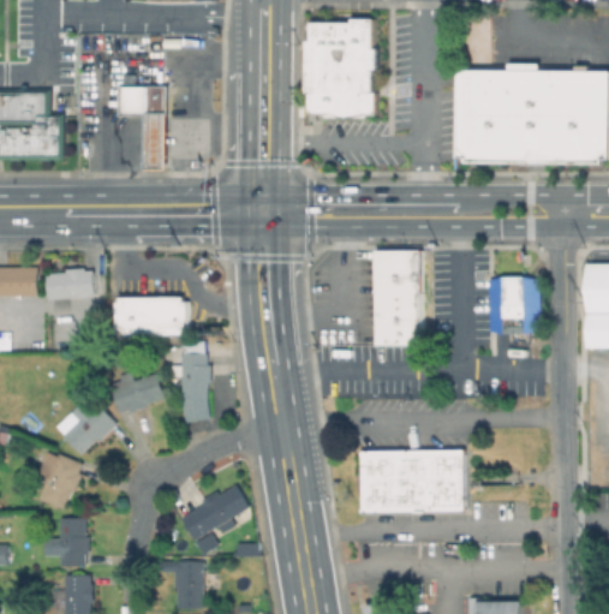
[(371,18),(370,48),(375,48),(375,69),(371,69),(370,93),(374,93),(374,114),(366,114),(366,118),(323,118),(323,113),(308,113),(308,91),(304,91),(304,40),(308,40),(308,30),(304,30),(304,22),(350,23),(348,18),(371,18)]
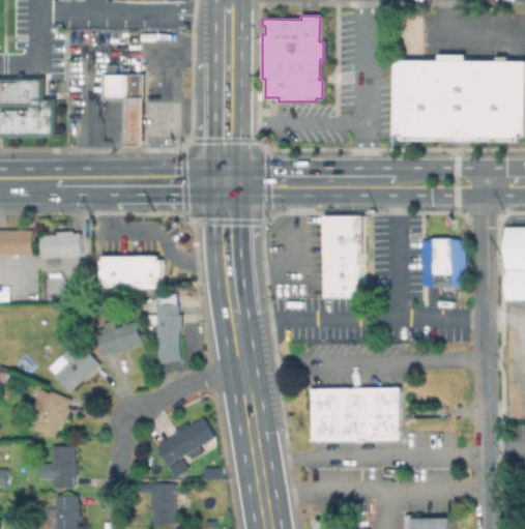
[(489,59),(489,61),(524,62),(524,141),(392,141),(394,61),(442,61),(442,59),(489,59)]
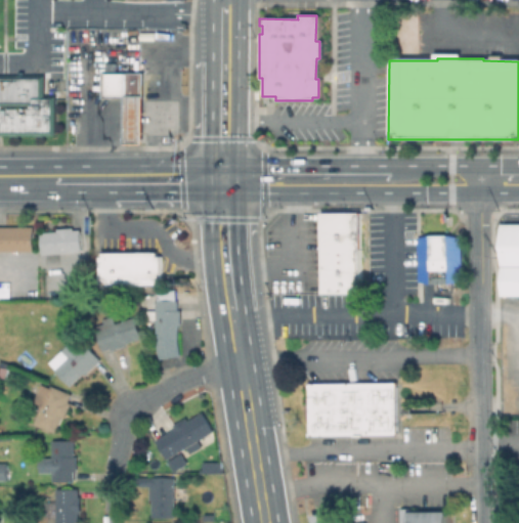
[(118,97),(95,97),(95,73),(136,73),(136,97),(118,97)]
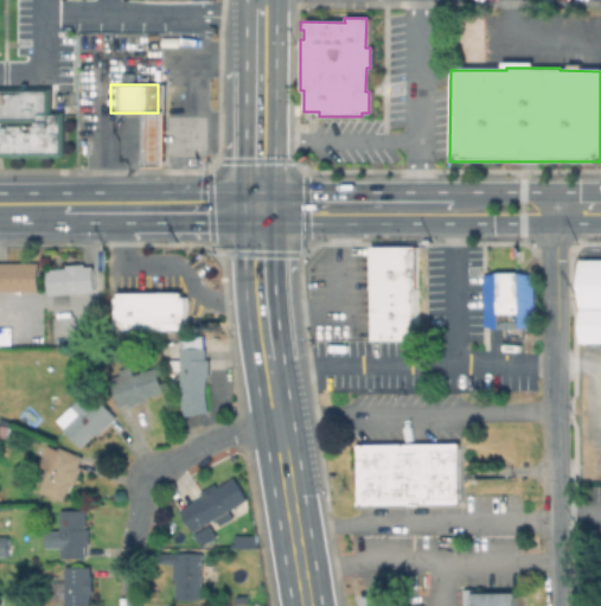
[(61,113),(61,159),(0,159),(0,145),(0,89),(49,89),(49,113),(61,113)]
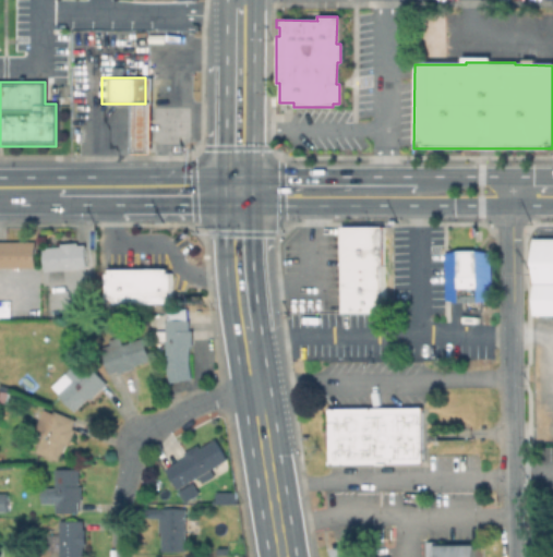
[(125,104),(145,104),(145,153),(127,153),(125,104)]
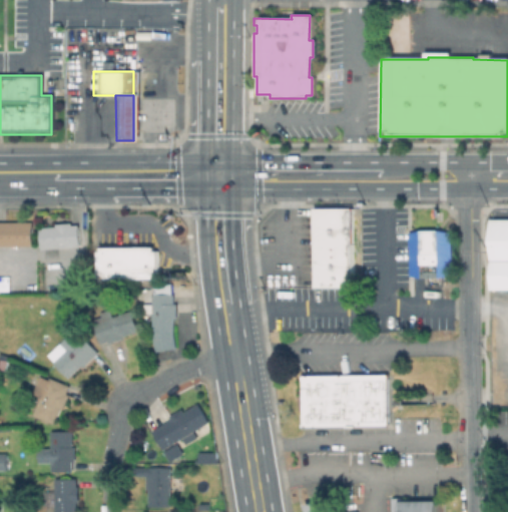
[(349,208),(349,287),(312,288),(311,208),(349,208)]
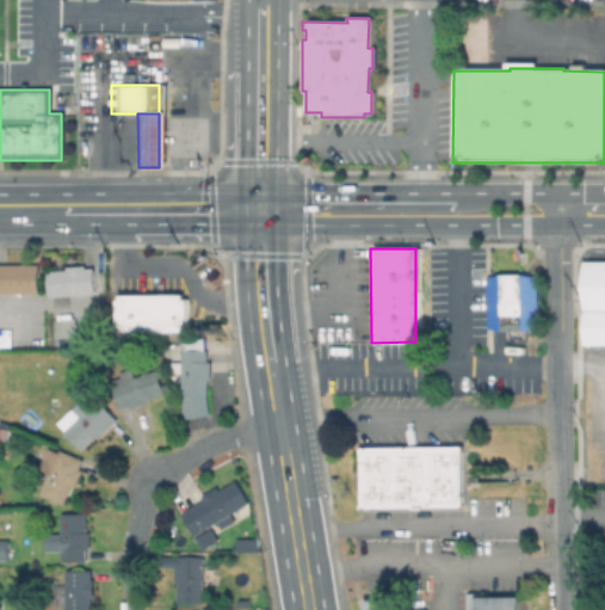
[(604,344),(580,344),(580,262),(604,262),(604,344)]
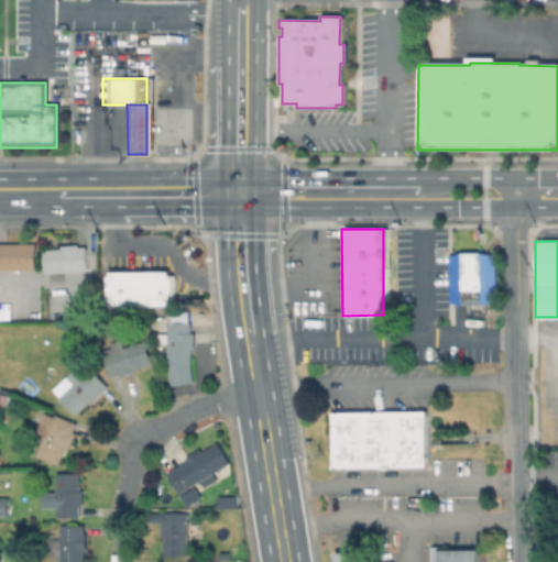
[(0,244),(32,244),(31,270),(0,270),(0,244)]
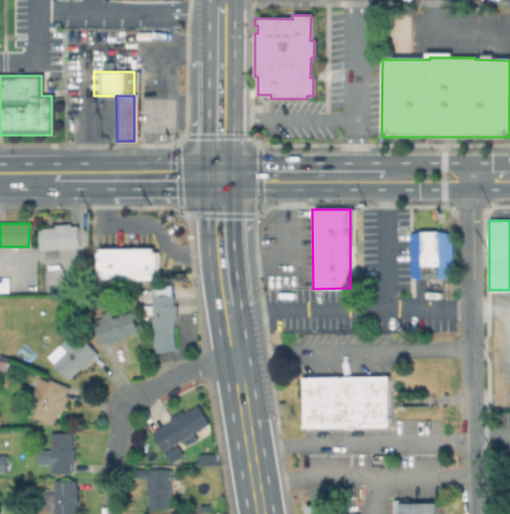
[(38,250),(37,230),(77,228),(78,249),(38,250)]
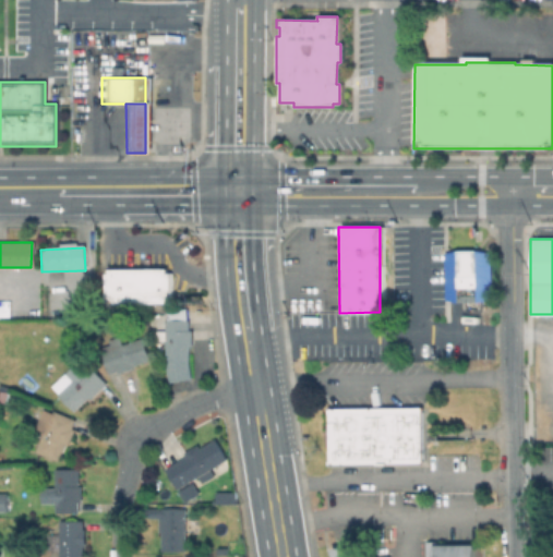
[(488,274),(488,299),(442,299),(441,253),(488,252),(488,274)]
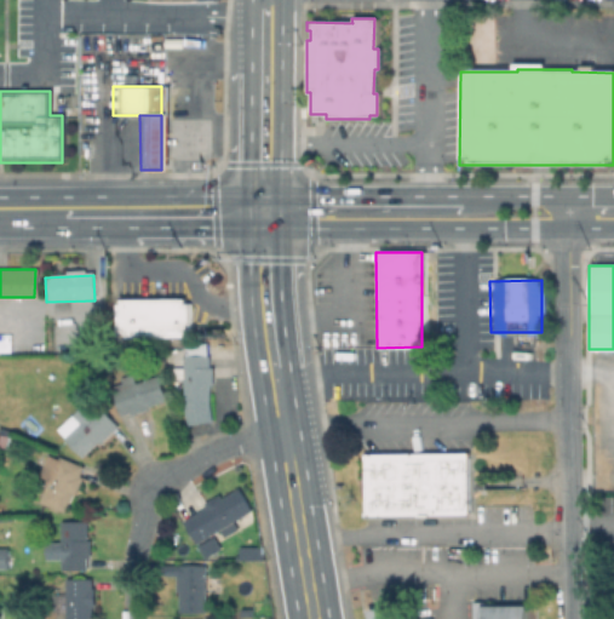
[(181,298),(182,303),(185,303),(187,336),(114,338),(114,304),(116,304),(116,299),(181,298)]
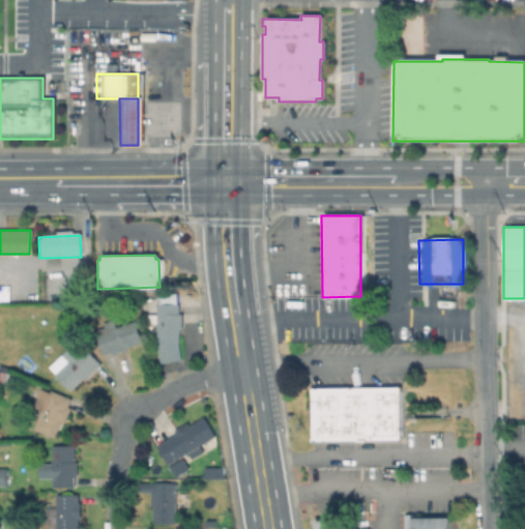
[(179,360),(157,364),(149,312),(176,306),(181,342),(177,343),(179,360)]
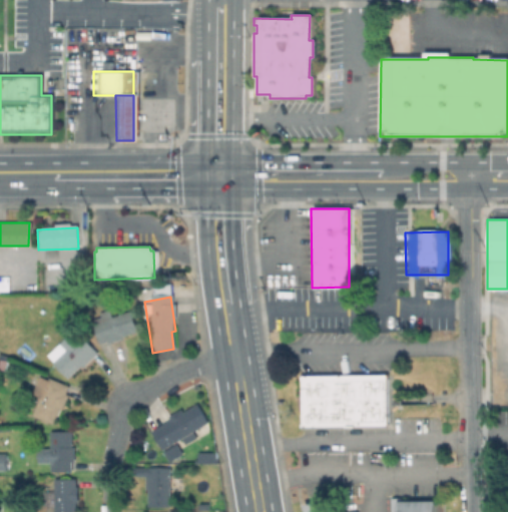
[(107,312),(109,317),(127,310),(134,330),(119,335),(120,338),(105,343),(105,341),(98,343),(89,320),(98,317),(97,313),(107,310),(107,312)]
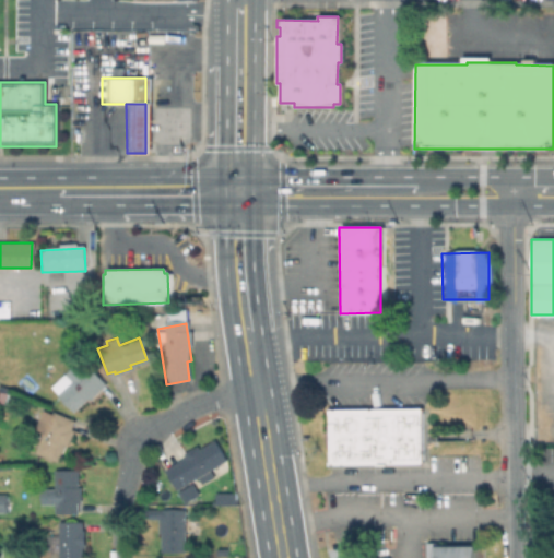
[(75,368),(78,371),(85,365),(103,383),(71,412),(48,387),(72,365),(75,368)]
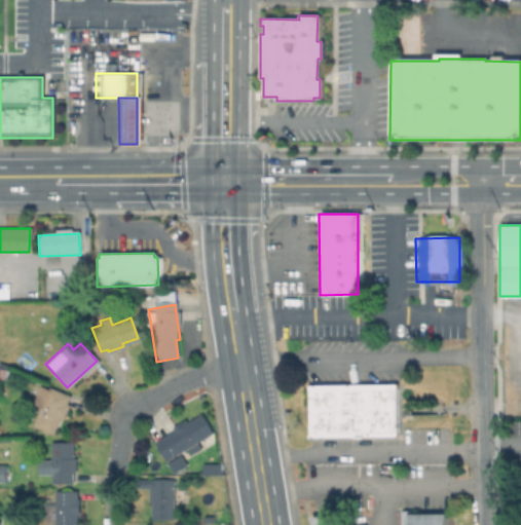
[(394,383),(394,438),(306,439),(305,385),(394,383)]
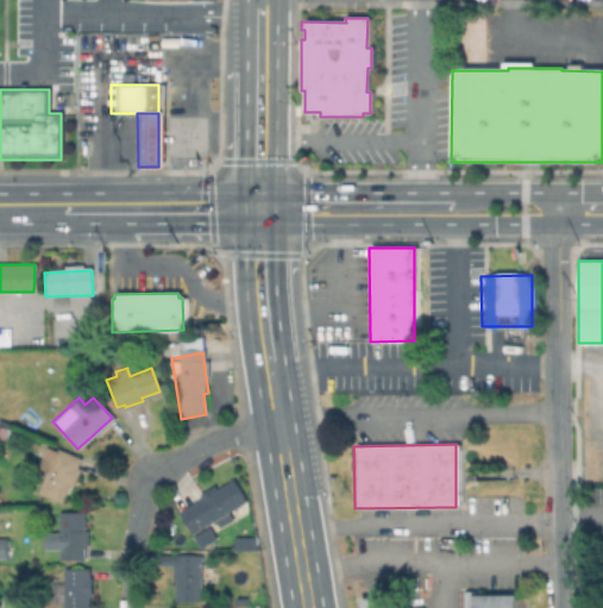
[(77,469),(70,486),(66,484),(60,502),(36,493),(54,447),(76,457),(73,467),(77,469)]
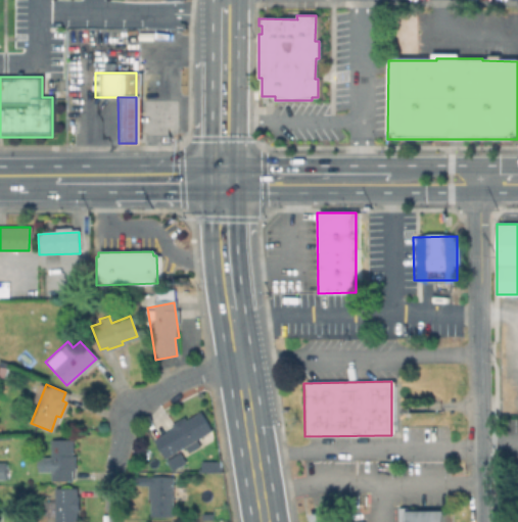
[(196,447),(187,454),(184,448),(165,460),(153,441),(198,414),(209,433),(194,442),(196,447)]
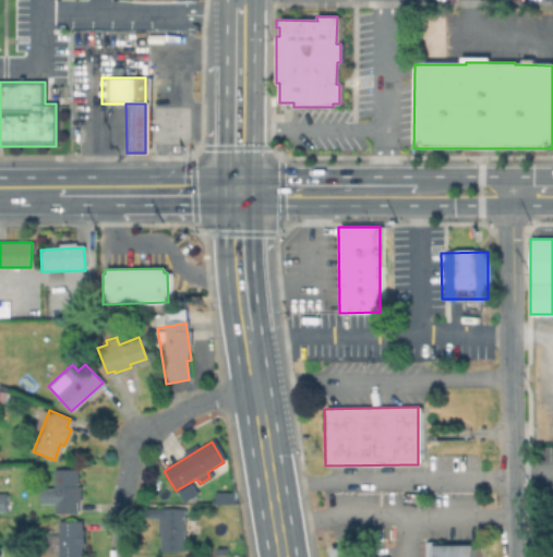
[(74,472),(74,485),(77,485),(77,500),(74,501),(74,511),(52,512),(52,501),(40,501),(40,488),(51,488),(51,468),(74,468),(74,472)]
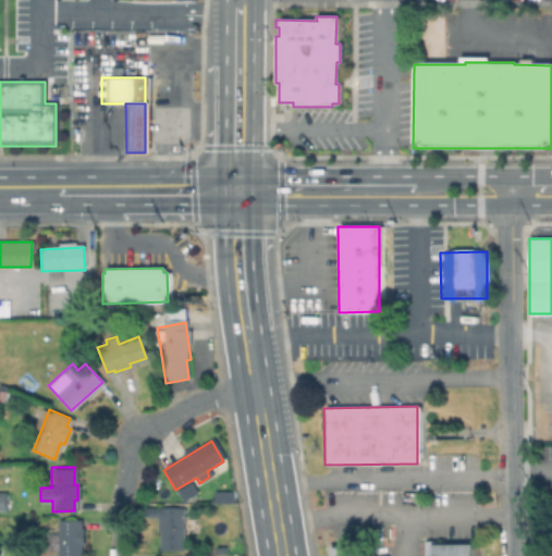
[(230,504),(212,504),(212,493),(230,494),(230,504)]
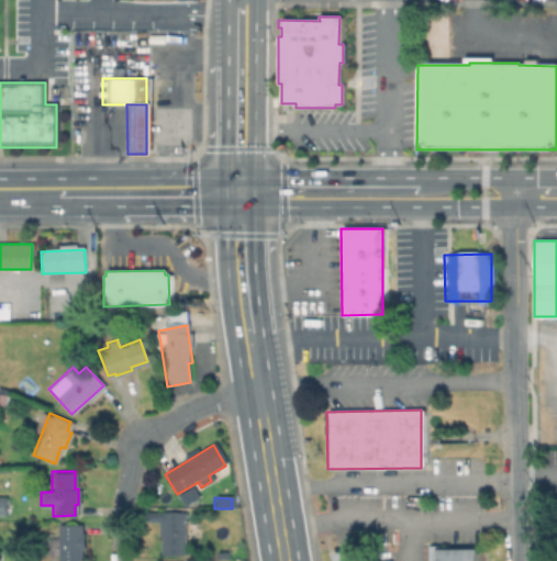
[(182,535),(182,554),(159,553),(159,536),(156,536),(156,512),(182,512),(182,535)]
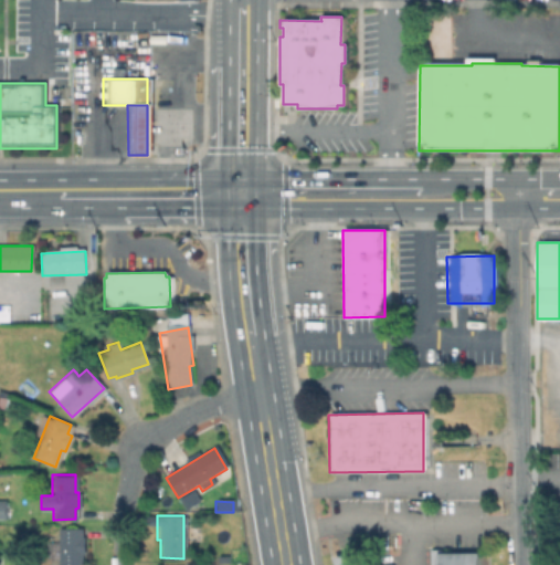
[(80,535),(82,535),(83,554),(80,554),(80,564),(56,564),(56,558),(44,558),(44,543),(55,543),(55,529),(80,529),(80,535)]
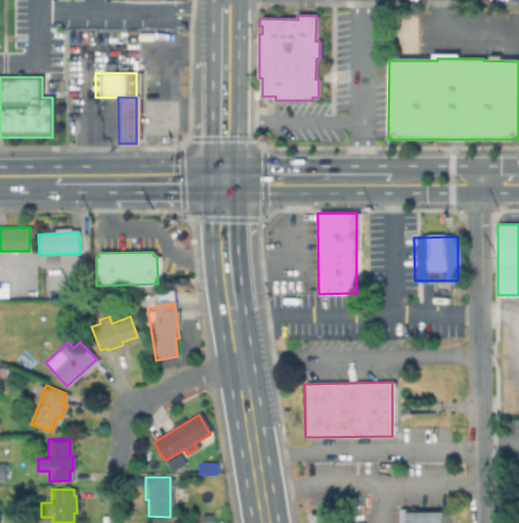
[(307,522),(306,516),(335,512),(336,522),(307,522)]
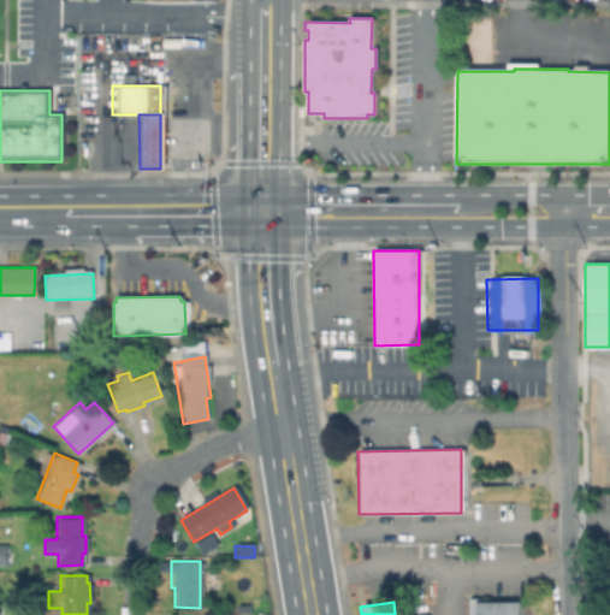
[(472,614),(472,602),(517,602),(517,614),(472,614)]
